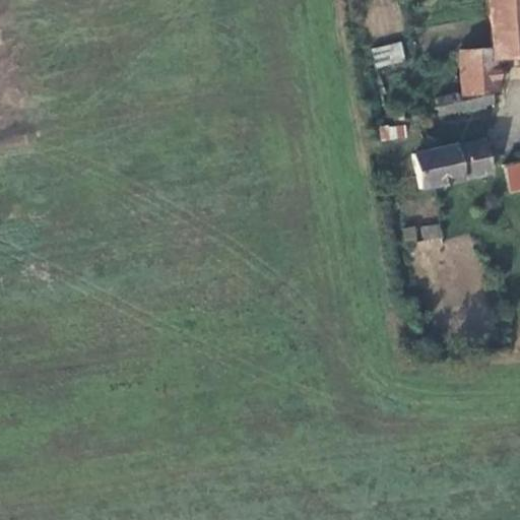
[(519,0),(484,0),(490,51),(454,56),(457,98),(489,93),(496,92),(492,58),(519,55),(519,0)]
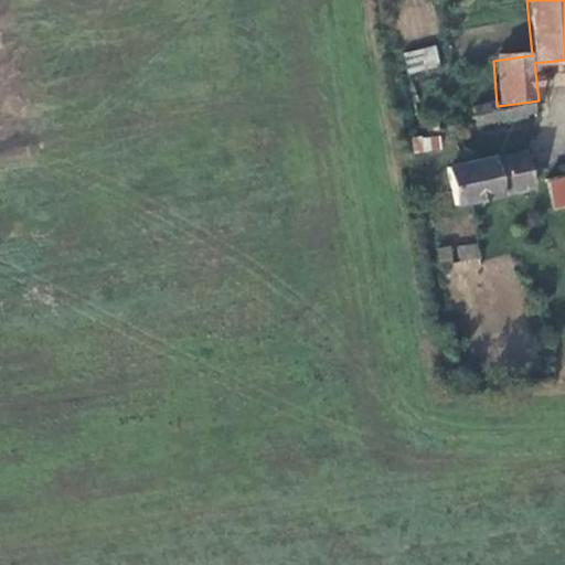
[(403,51),(406,73),(439,67),(436,45),(403,51)]
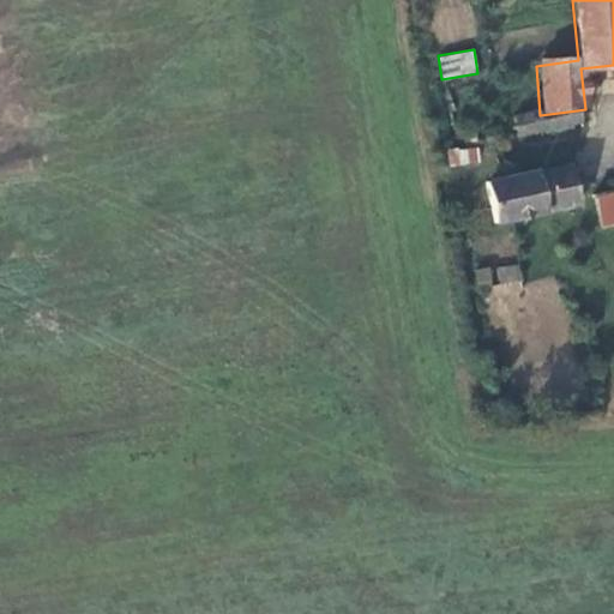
[(578,125),(577,110),(540,115),(509,122),(512,140),(578,125)]
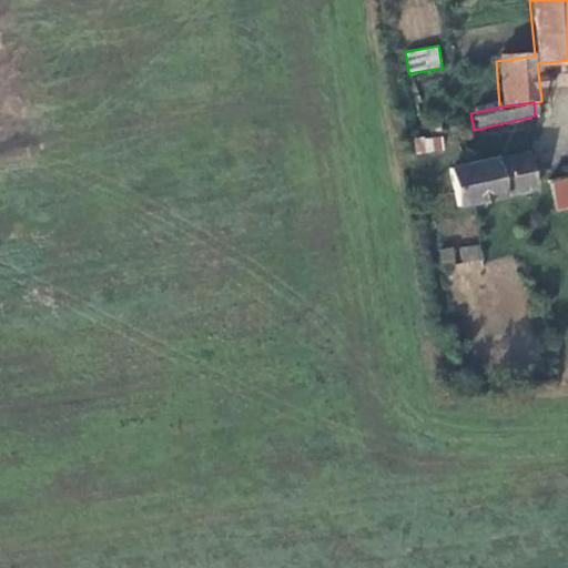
[(414,138),(414,152),(443,152),(443,138),(414,138)]
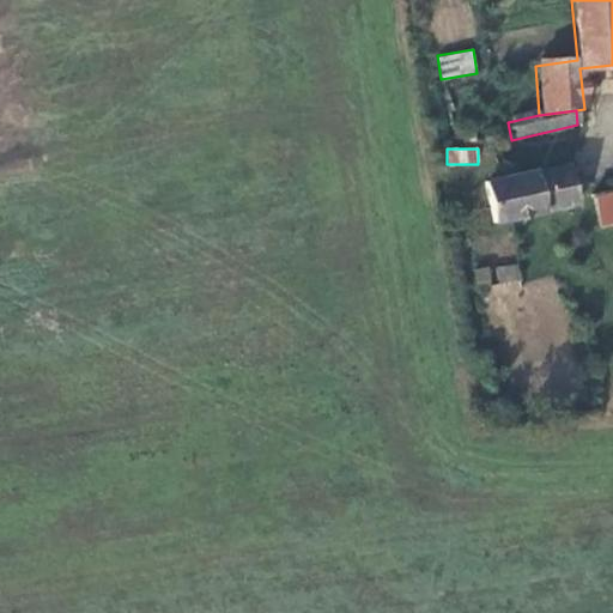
[(541,174),(484,184),(492,226),(576,210),(569,173),(542,178),(541,174)]
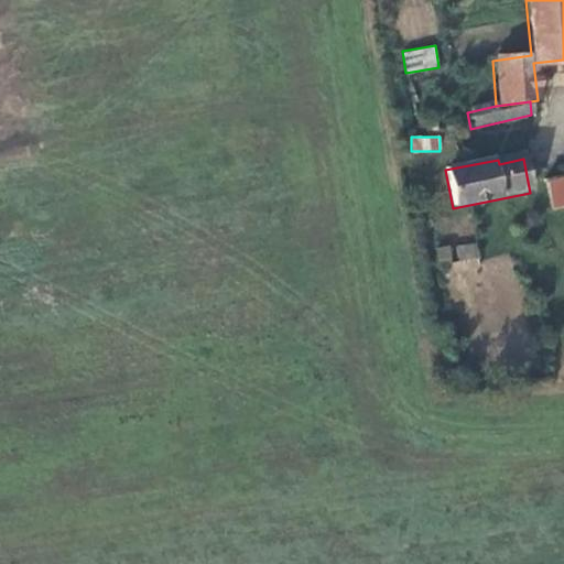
[(563,183),(545,190),(553,215),(563,212),(563,183)]
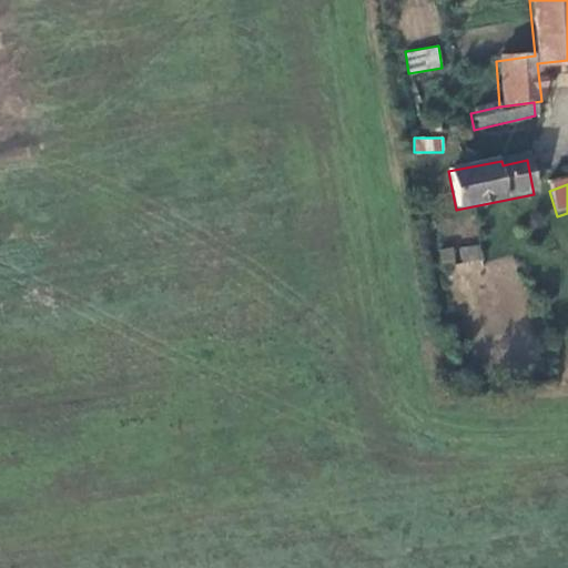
[(459,249),(463,263),(483,257),(479,243),(459,249)]
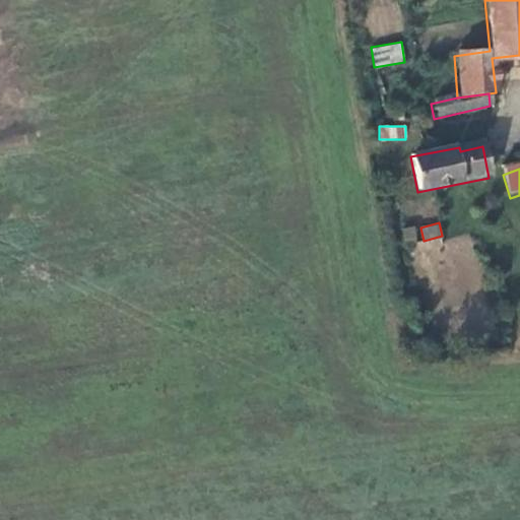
All buildings are outlined.
